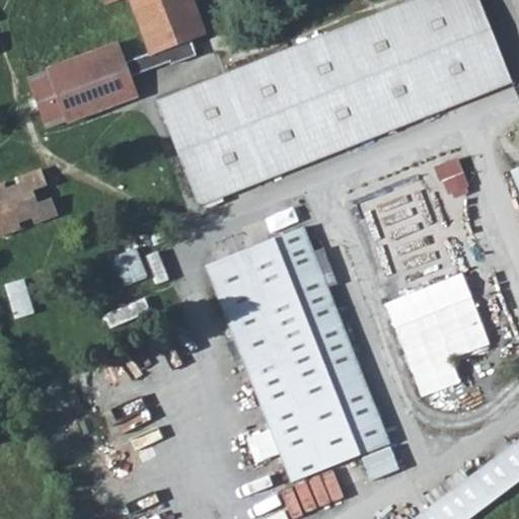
[(130,0),(148,52),(125,61),(117,42),(54,65),(55,69),(26,80),(44,126),(70,115),(73,119),(137,94),(130,75),(167,61),(169,66),(196,58),(189,41),(204,33),(192,0),(130,0)]
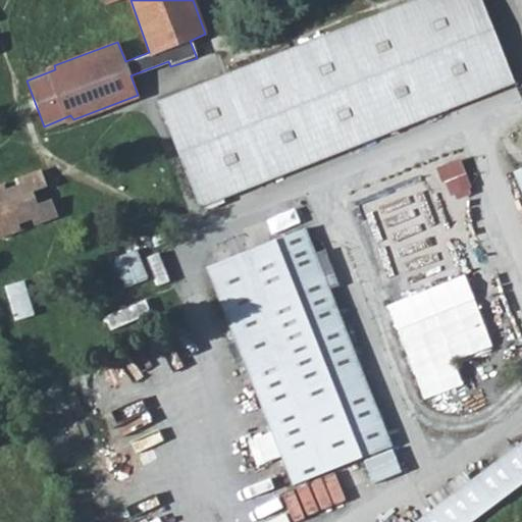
[(226,196),(521,86),(488,0),(425,0),(164,98),(204,205),(208,203),(205,197),(224,190),(226,196)]
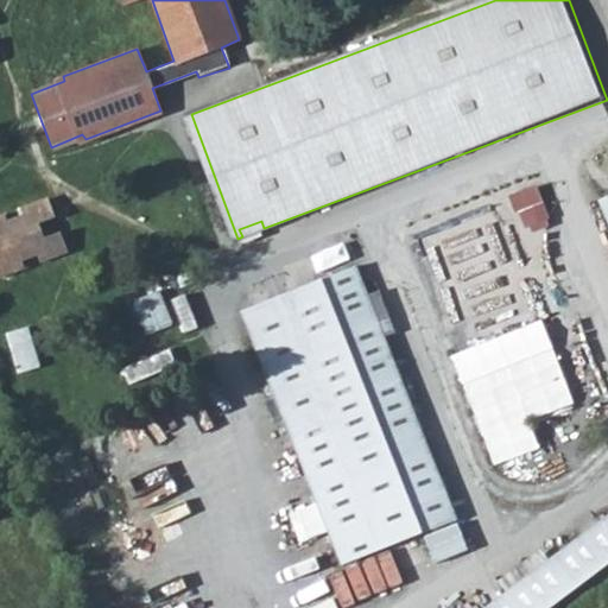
[(8,216),(0,219),(0,274),(1,279),(27,268),(25,261),(42,255),(44,261),(69,252),(62,235),(50,240),(44,226),(56,221),(48,201),(23,210),(26,219),(12,225),(8,216)]
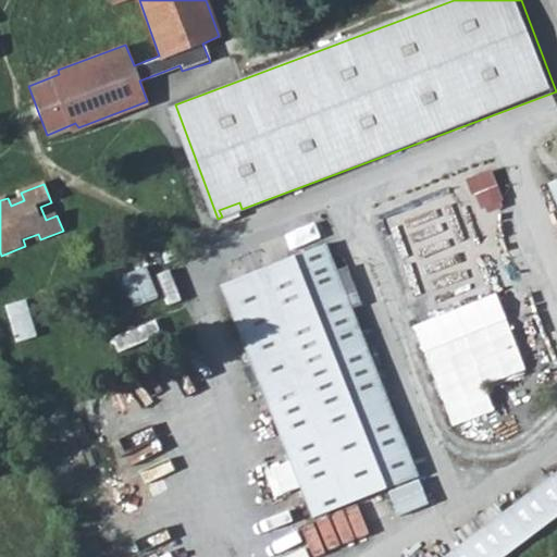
[(496,556),(556,511),(556,185),(552,188),(556,201),(556,471),(438,556),(496,556)]
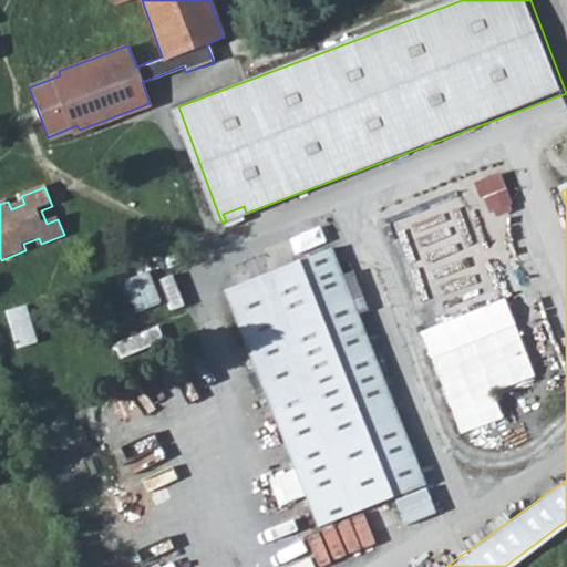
[(223,214),(226,220),(246,213),(244,206),(223,214)]
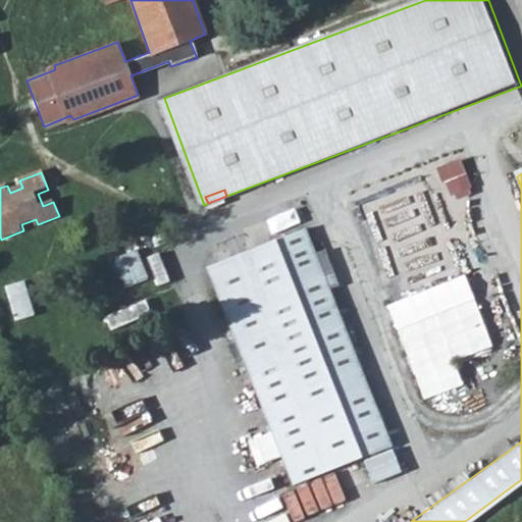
[(438,194),(420,200),(430,224),(447,217),(438,194)]
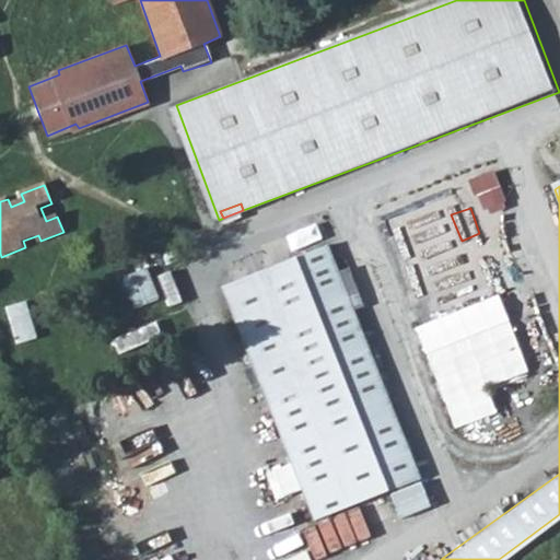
[(326,241),(222,283),(314,511),(418,470),(326,241)]
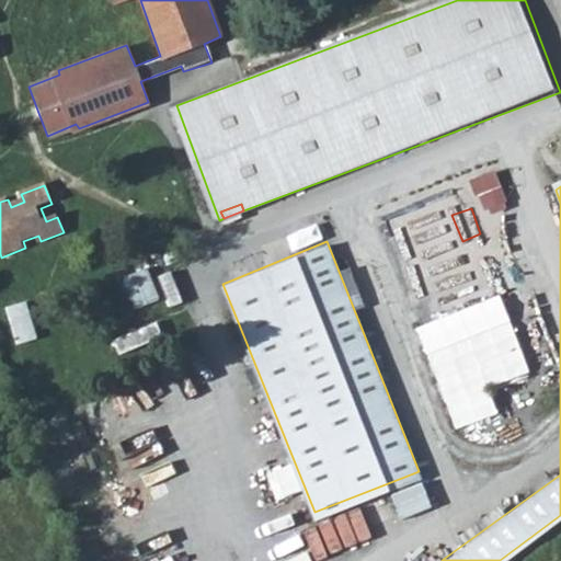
[(500,412),(491,386),(531,371),(504,295),(420,324),(456,427),(500,412)]
